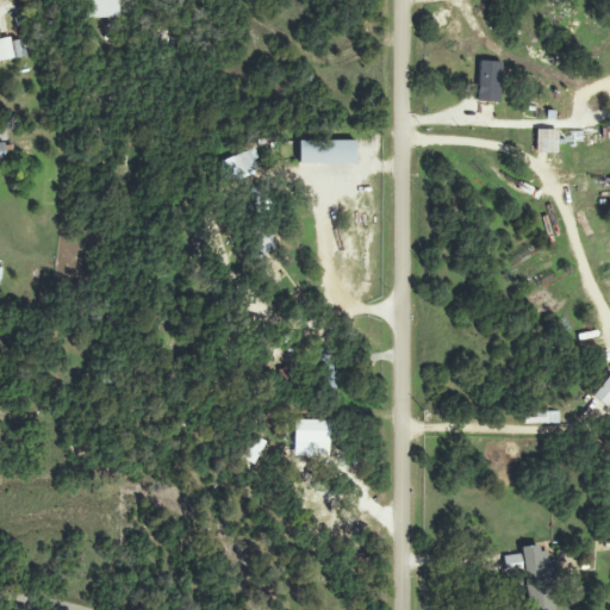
[(83,0),(85,18),(118,18),(117,0),(83,0)]
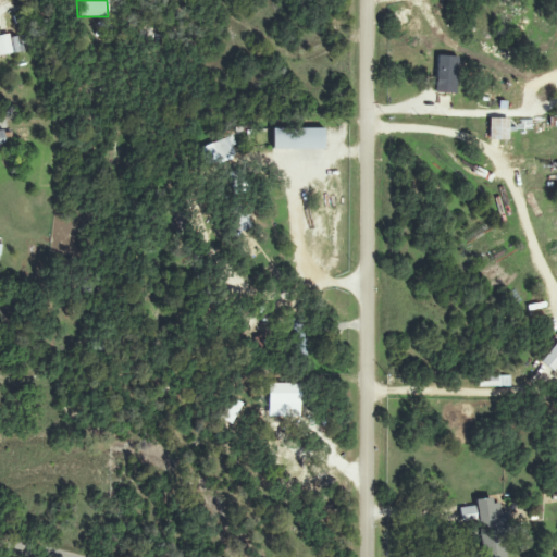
[(16,35),(0,37),(0,56),(20,52),(16,35)]
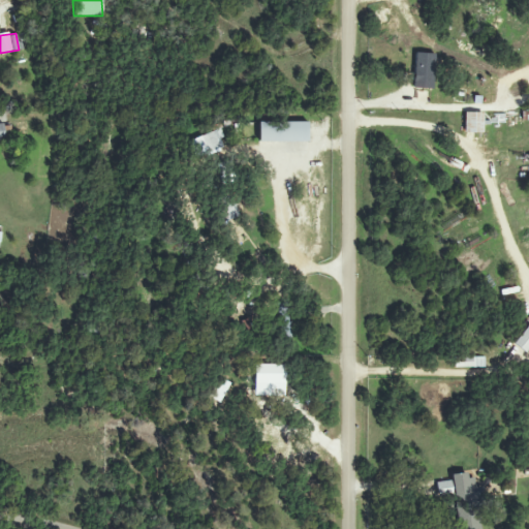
[(484,113),(465,113),(464,133),(484,133),(484,113)]
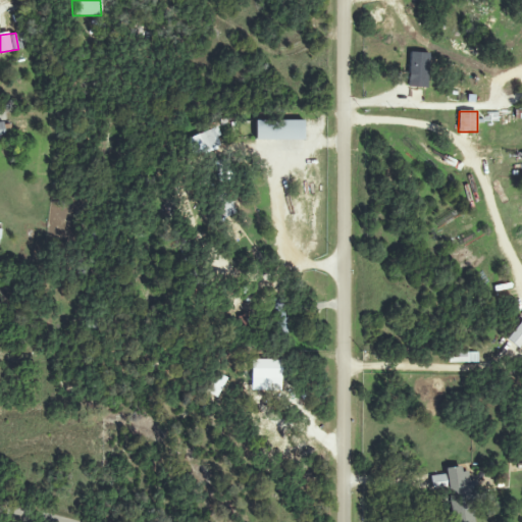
[(303,120),(256,120),(256,141),(304,140),(303,120)]
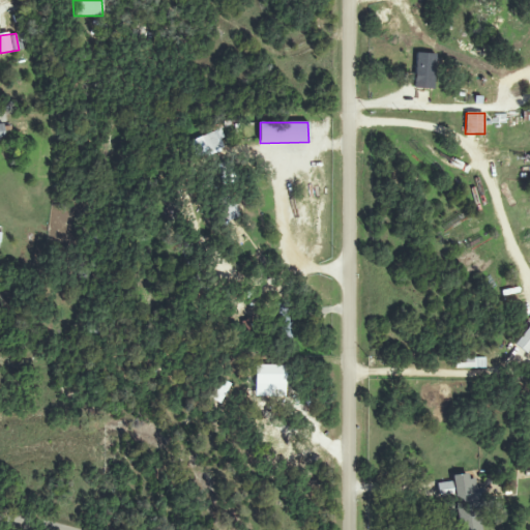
[(219,129),(190,140),(197,158),(226,148),(219,129)]
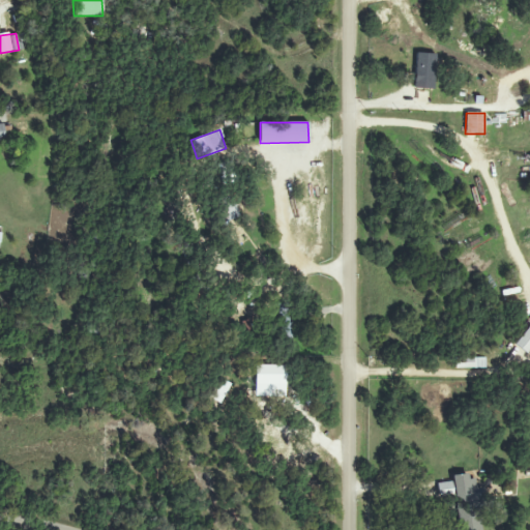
[(235,202),(222,205),(226,222),(239,218),(235,202)]
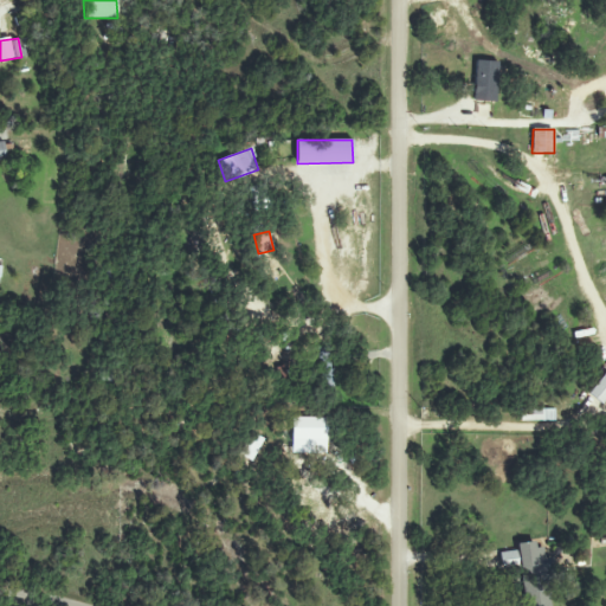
[(601,405),(605,398),(605,371),(605,372),(587,394),(601,405)]
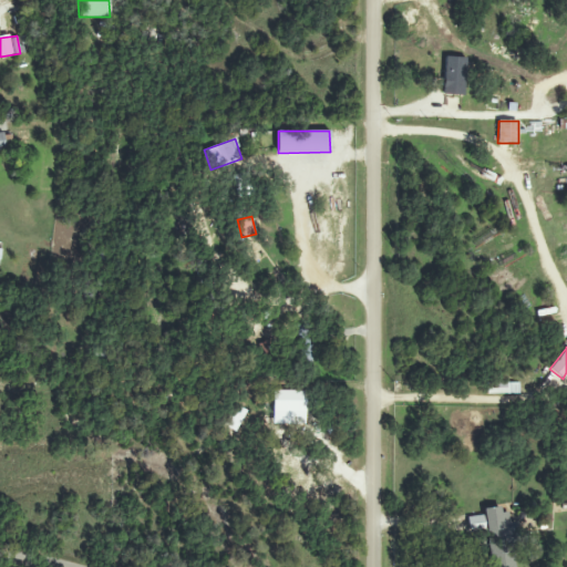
[(518,393),(518,383),(487,383),(487,393),(518,393)]
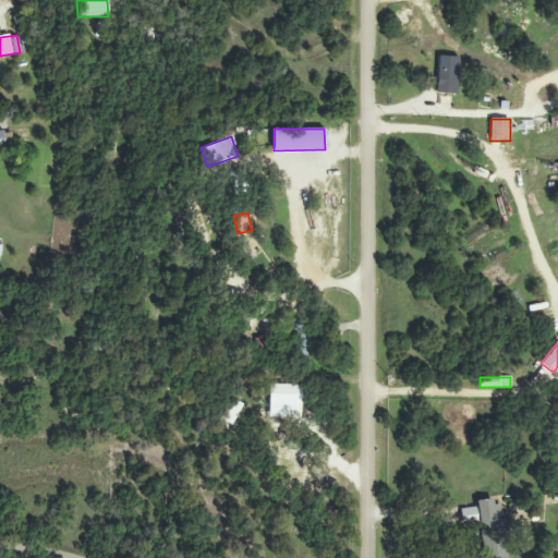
[(271,433),(303,400),(293,390),(262,422),(271,433)]
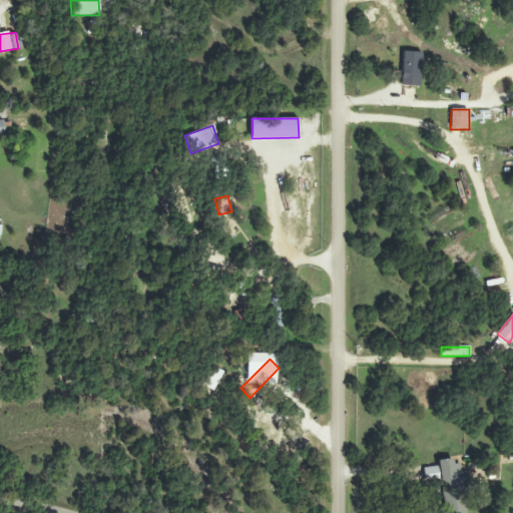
[(201,385),(212,391),(223,372),(212,366),(201,385)]
